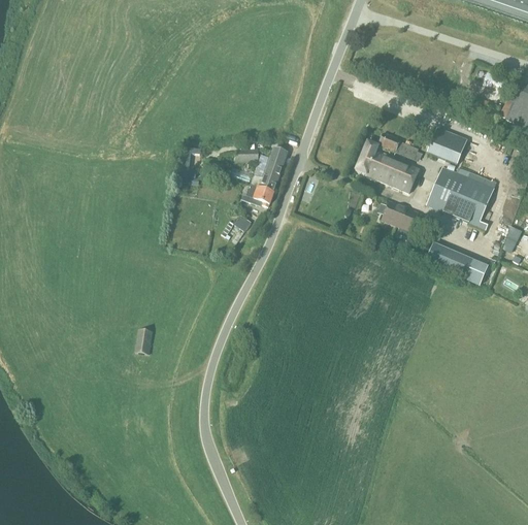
[(527,130),(527,88),(522,86),(505,119),(527,130)]
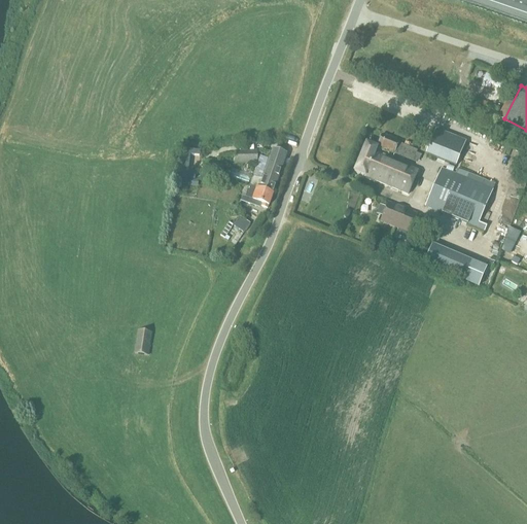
[(435,127),(425,152),(455,165),(466,139),(435,127)]
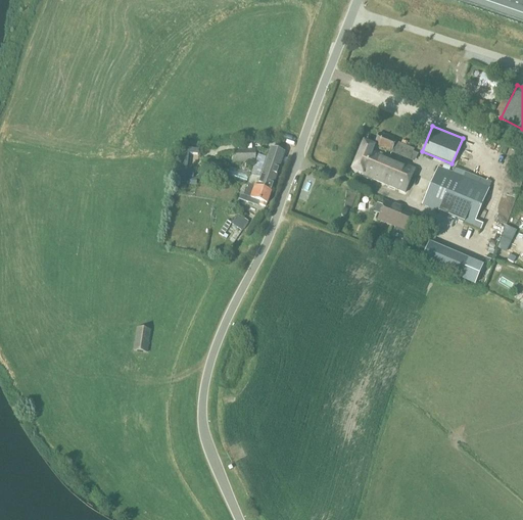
[(392,149),(396,139),(379,131),(374,142),(392,149)]
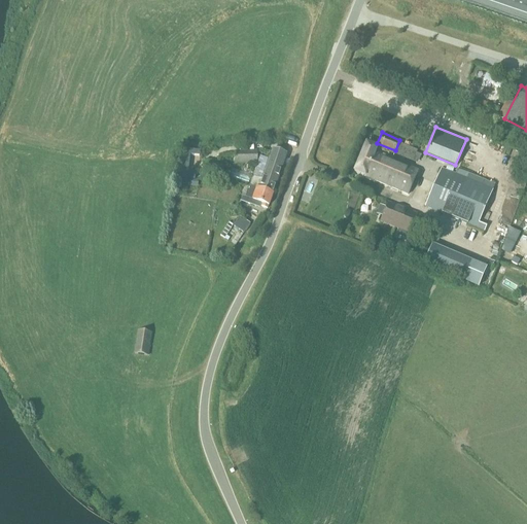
[(409,193),(418,169),(375,150),(377,145),(365,141),(354,170),(409,193)]
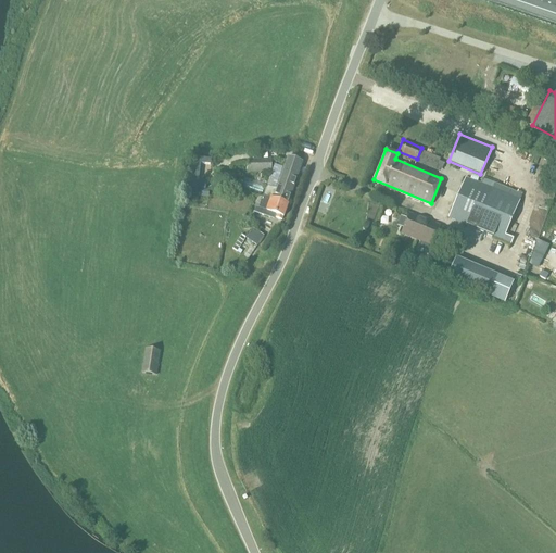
[(193,155),(190,186),(205,187),(205,179),(199,179),(200,162),(211,162),(211,156),(193,155)]
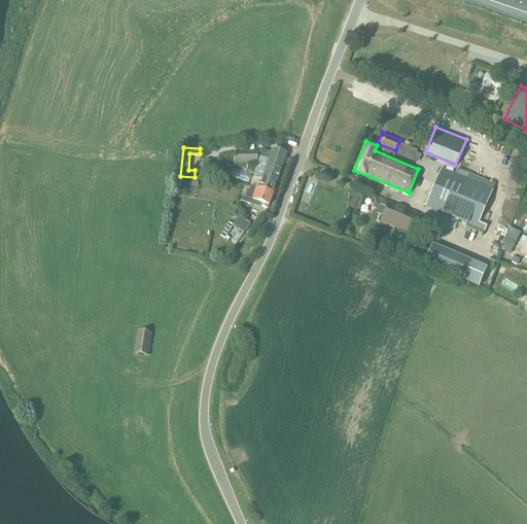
[(253,175),(250,183),(273,191),(286,151),(273,147),(262,177),(260,176),(253,175)]
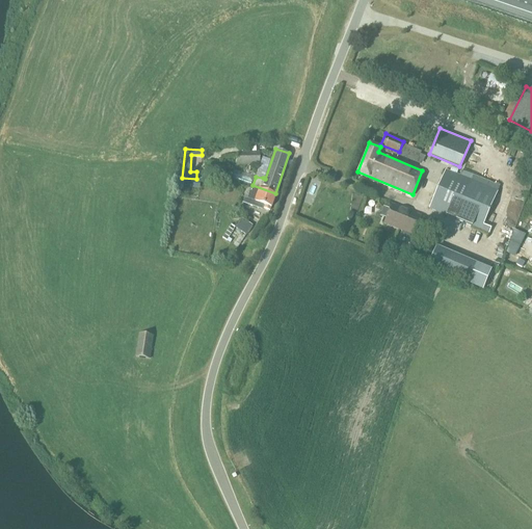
[(237,164),(260,162),(259,150),(236,151),(237,164)]
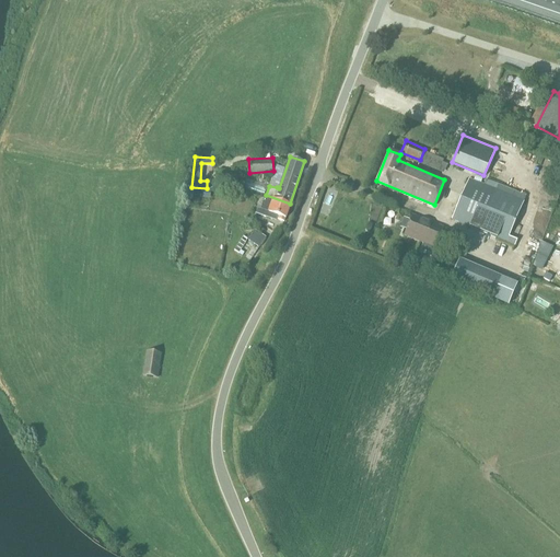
[(224,169),(220,182),(226,184),(231,172),(224,169)]
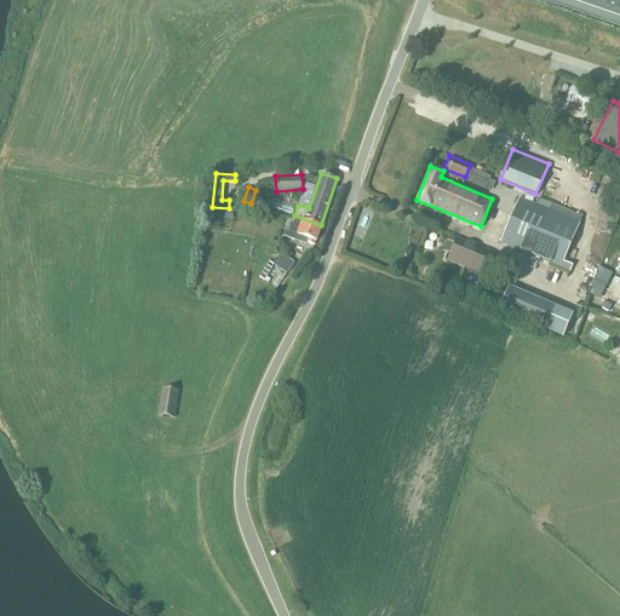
[(561,265),(580,220),(520,195),(500,240),(561,265)]
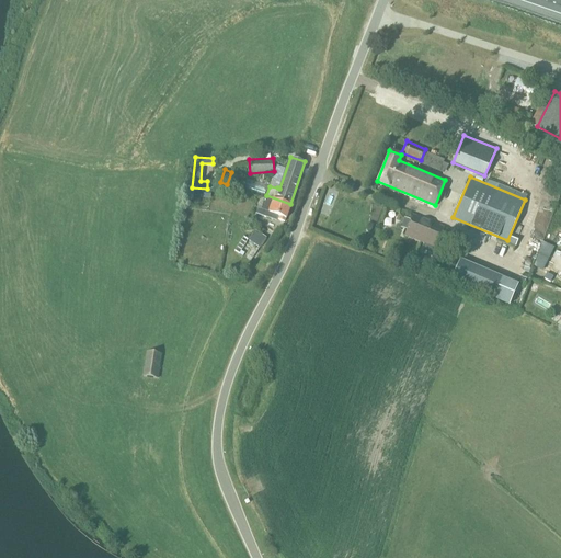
[(265,195),(261,207),(279,214),(278,216),(279,217),(284,219),(285,216),(286,216),(290,204),(266,195),(265,195)]
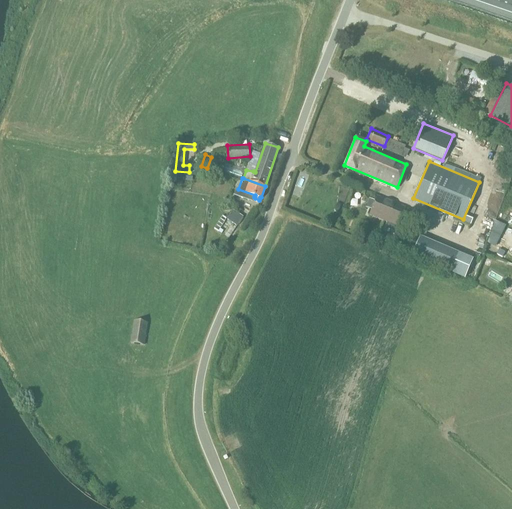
[(365,205),(371,208),(370,212),(399,224),(409,229),(413,219),(402,215),(406,206),(377,194),(375,199),(369,196),(365,205)]
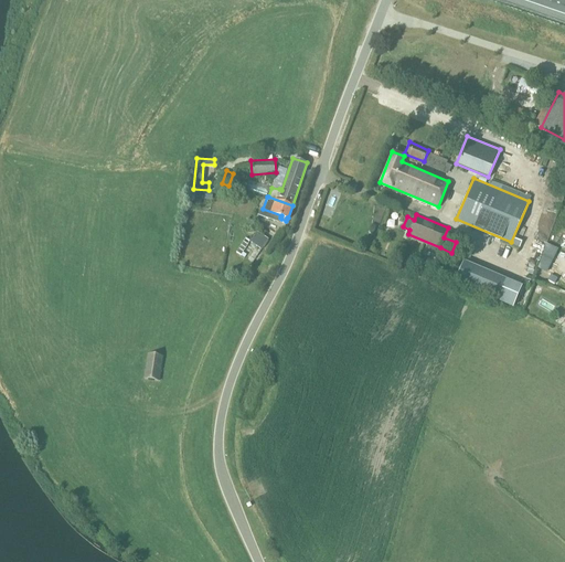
[(262,246),(267,237),(256,231),(251,240),(262,246)]
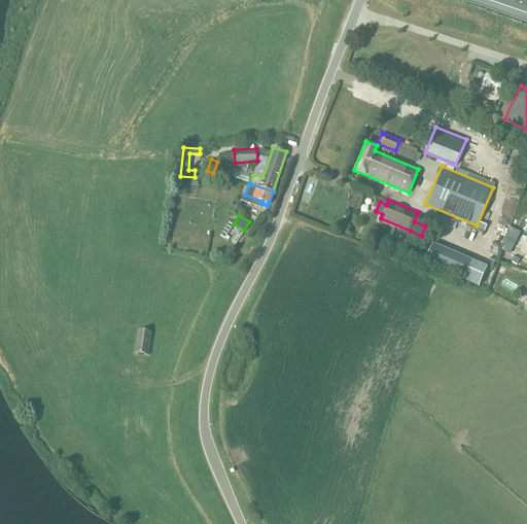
[(432,242),(423,262),(478,285),(487,266),(432,242)]
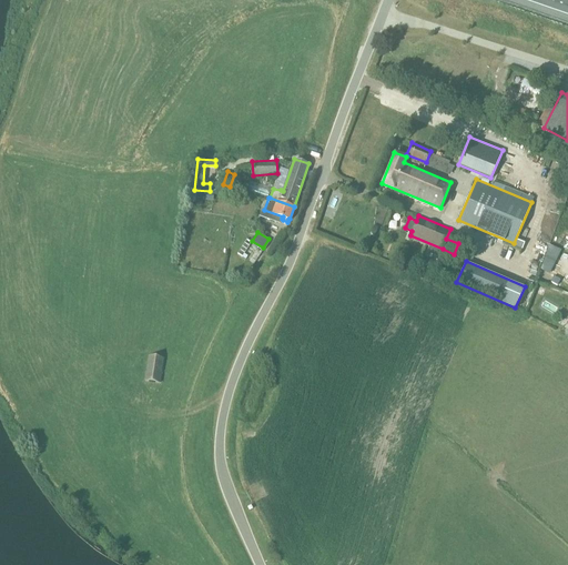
[(160,381),(163,356),(149,355),(145,379),(160,381)]
